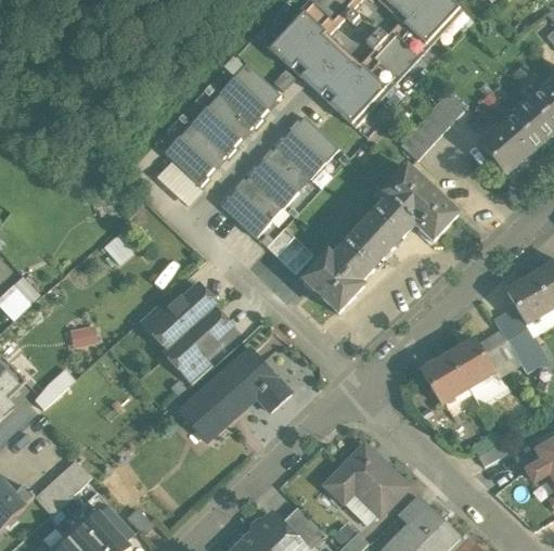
[(355,128),(462,11),(450,0),(307,0),(265,47),(309,87),(355,128)]
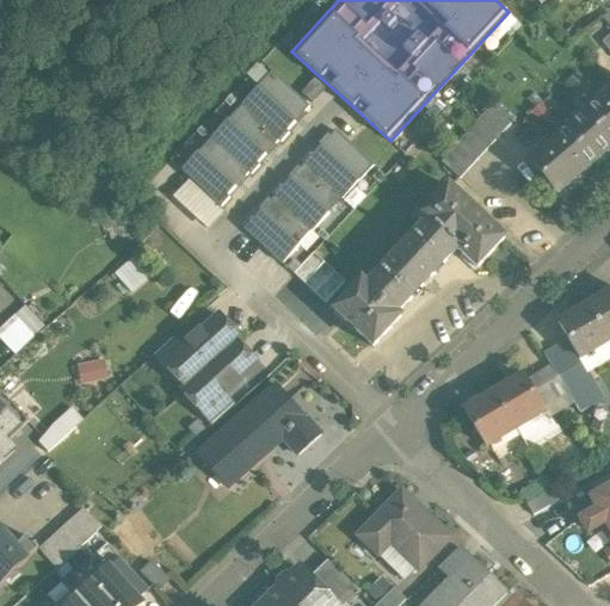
[(196,149),(180,165),(221,203),(228,195),(226,193),(247,171),(250,172),(258,162),(256,161),(277,138),(278,141),(288,131),(285,129),(307,105),(269,70),(239,103),(247,110),(233,124),(226,117),(209,134),(216,141),(203,155),(196,149)]
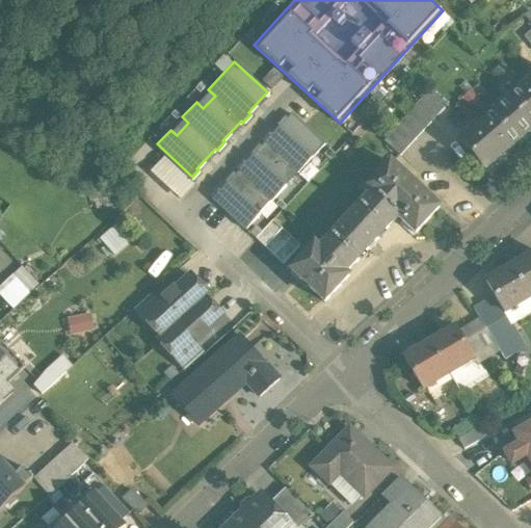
[(530,76),(460,138),(459,137),(457,137),(484,168),(485,167),(484,166),(496,156),(497,157),(506,149),(505,148),(530,125),(530,76)]
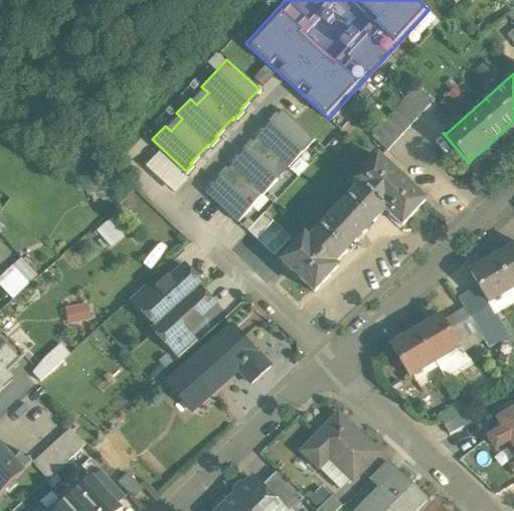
[(415,83),(399,101),(400,102),(415,116),(432,99),(415,83)]
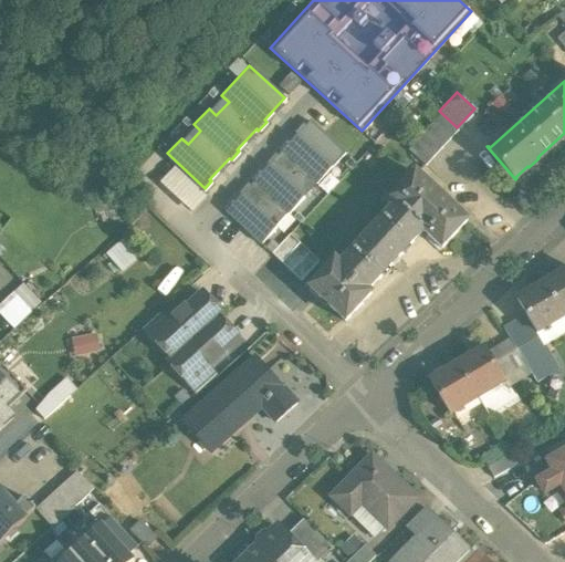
[(440,112),(407,147),(425,163),(457,127),(440,112)]
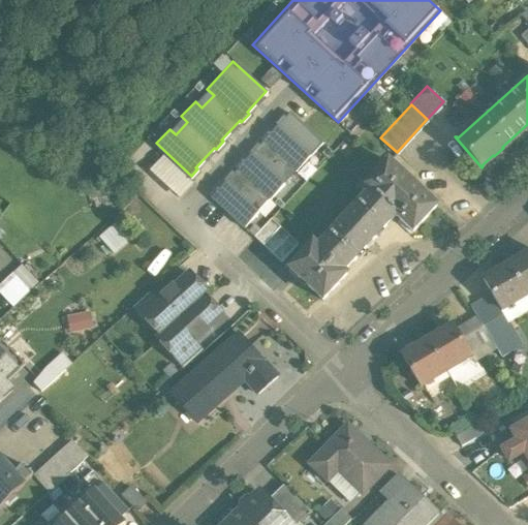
[(216,186),(209,194),(244,226),(257,211),(252,206),(264,193),(270,198),(283,183),(278,178),(289,165),(296,171),(322,142),(289,111),(270,132),(268,131),(260,139),(262,141),(244,160),(242,158),(235,166),(237,167),(218,188),(216,186)]
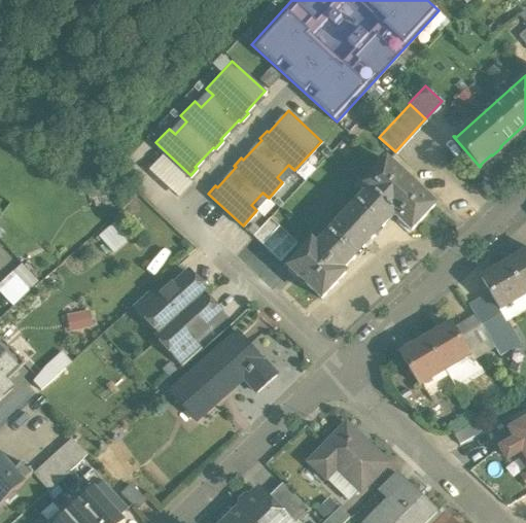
[(367,188),(315,243),(311,239),(287,265),(321,297),(345,271),(342,268),(393,212),(410,229),(433,203),(386,159),(362,184),(367,188)]
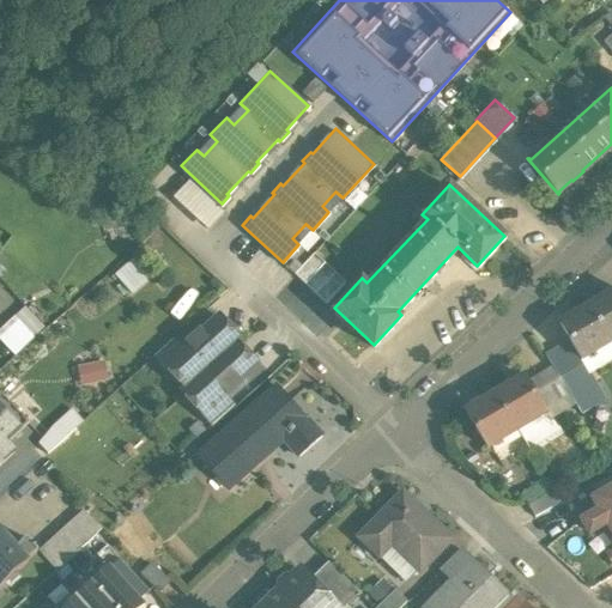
[(323,261),(313,251),(294,272),(304,281),(323,261)]
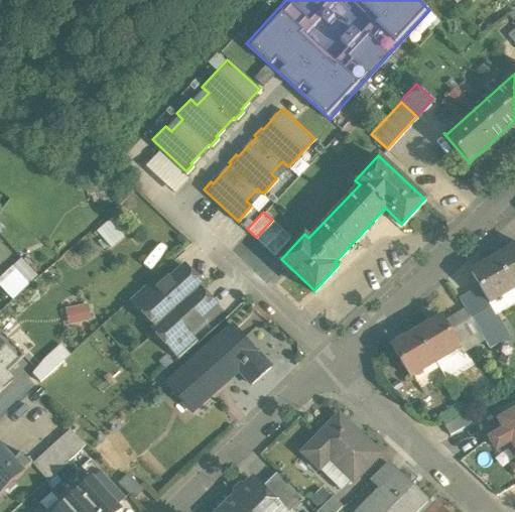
[(97,227),(111,243),(126,231),(112,214),(97,227)]
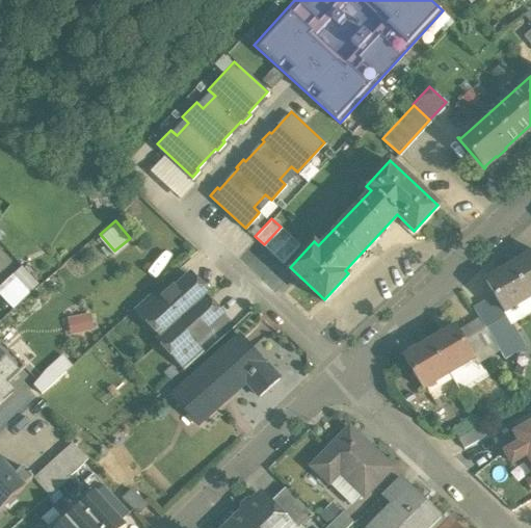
[(290,235),(281,227),(264,244),(273,253),(290,235)]
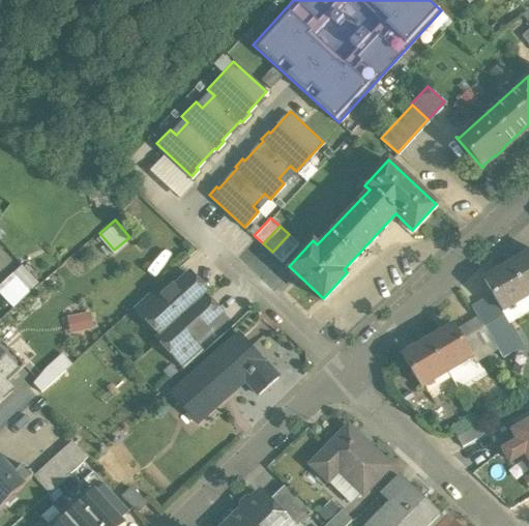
[(298,242),(289,234),(272,252),(282,260),(298,242)]
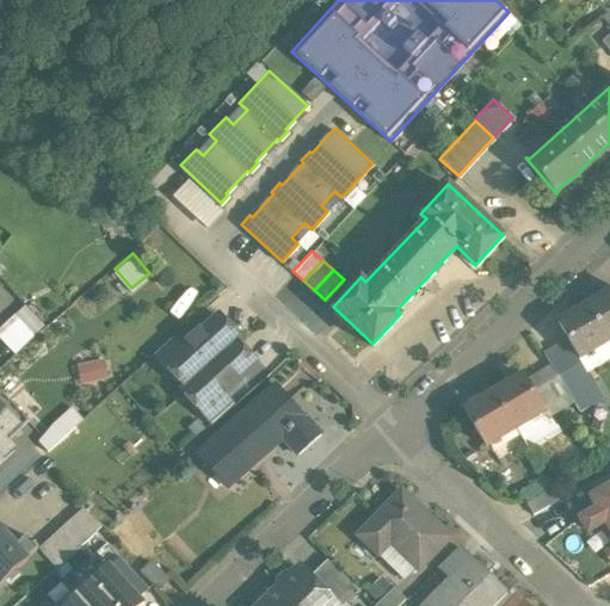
[(609,288),(586,303),(608,339),(609,336),(609,288)]
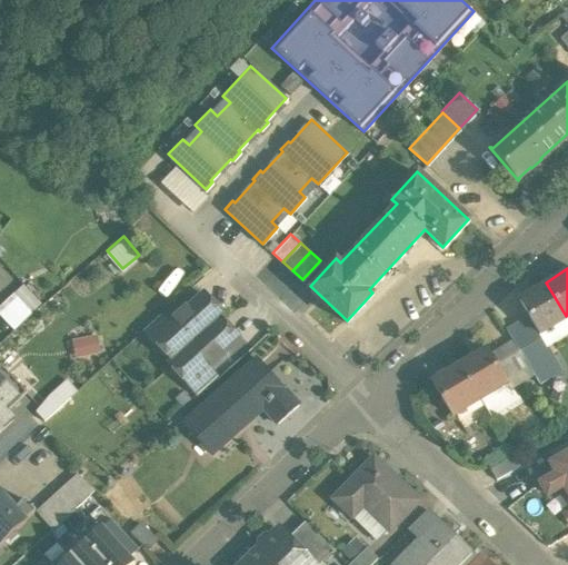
[(566,316),(546,283),(519,298),(528,314),(524,317),(530,329),(535,326),(539,333),(540,331),(566,316)]
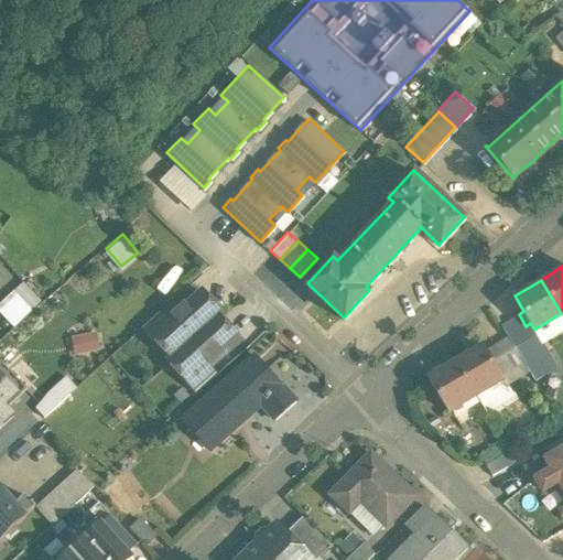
[(39,298),(22,281),(13,290),(30,307),(39,298)]
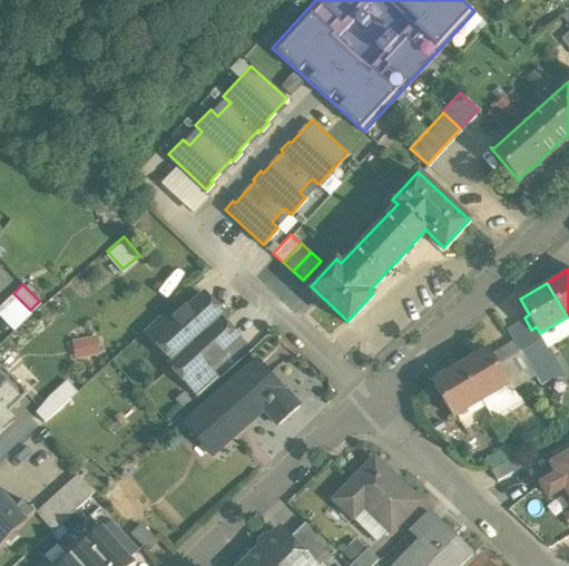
[(170,321),(153,338),(155,339),(164,349),(169,343),(177,352),(174,355),(183,366),(178,370),(187,381),(189,383),(206,368),(238,338),(218,315),(222,312),(203,292),(170,321)]
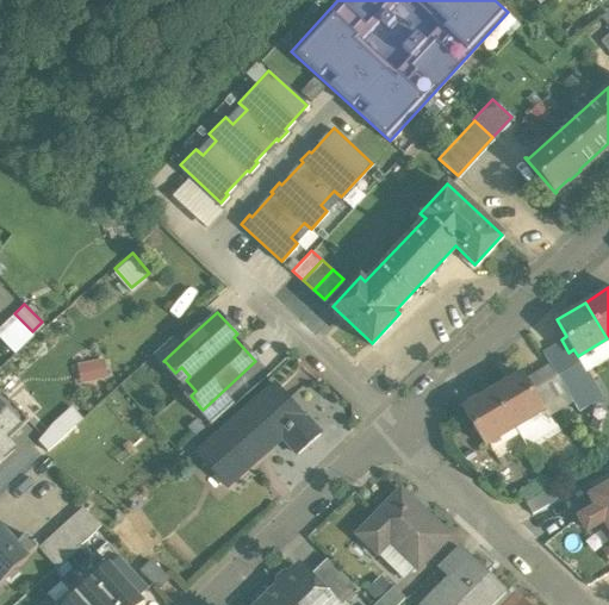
[(173,332),(148,355),(160,368),(166,362),(163,361),(182,343),(173,332)]
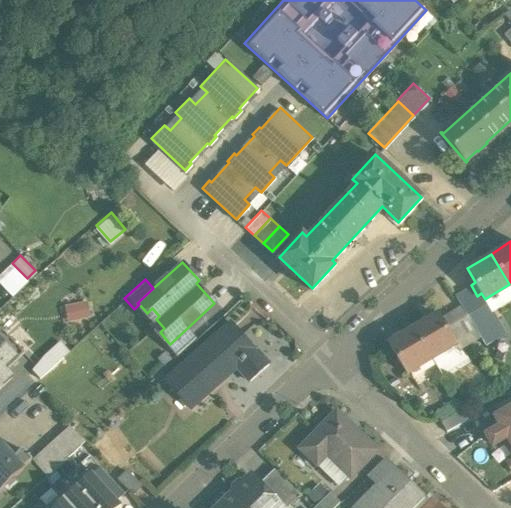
[(477,296),(471,285),(455,294),(461,305),(471,322),(473,327),(479,335),(484,343),(505,330),(486,298),(485,299),(481,293),(477,296)]
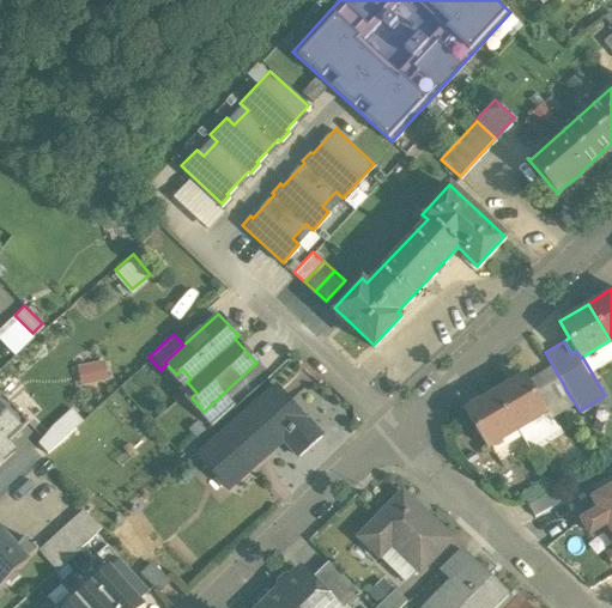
[(78,360),(83,381),(109,375),(104,354),(78,360)]
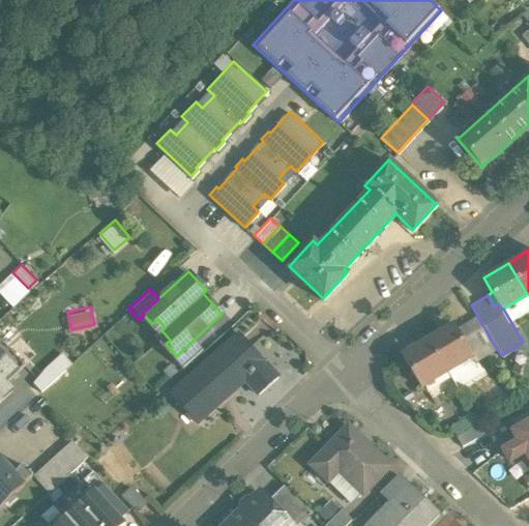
[(477,316),(459,326),(472,349),(490,339),(488,333),(477,316)]
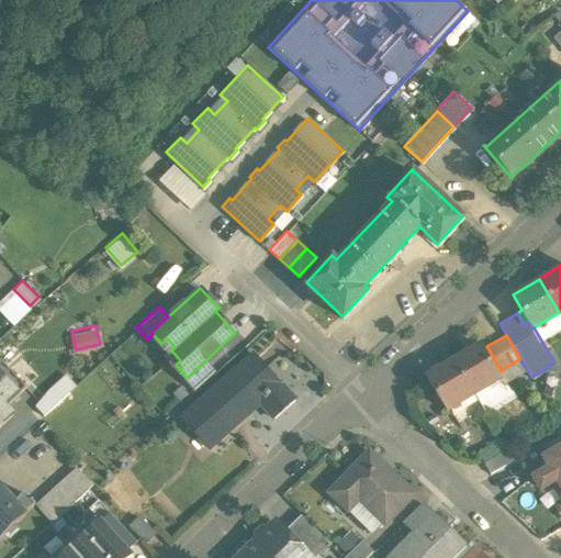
[(480,343),(453,359),(473,392),(500,377),(497,372),(501,370),(486,346),(483,348),(480,343)]
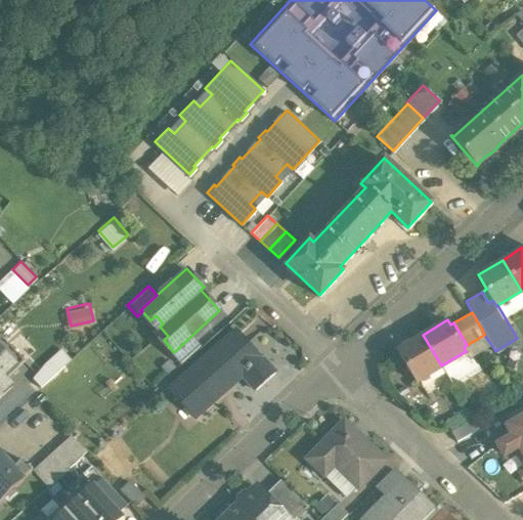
[(236,329),(169,389),(192,416),(212,398),(208,393),(236,367),(255,388),(273,371),(236,329)]
